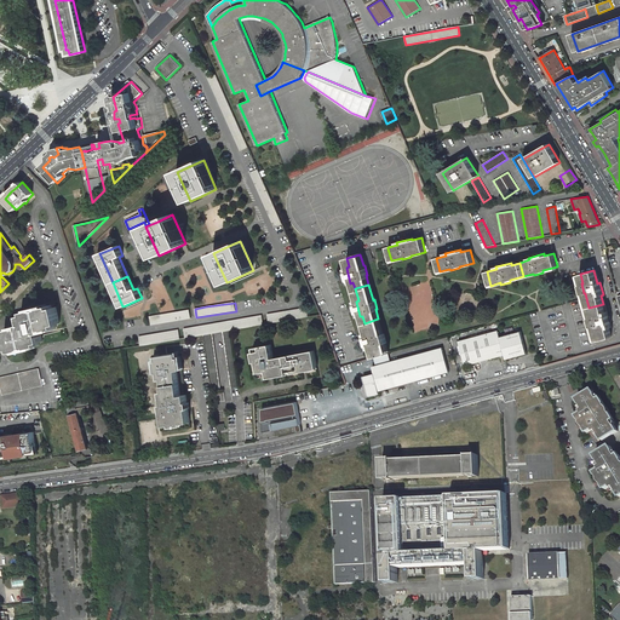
[(603,304),(589,308),(592,316),(590,317),(593,326),(595,326),(598,340),(612,337),(609,328),(612,327),(607,311),(606,313),(603,304)]
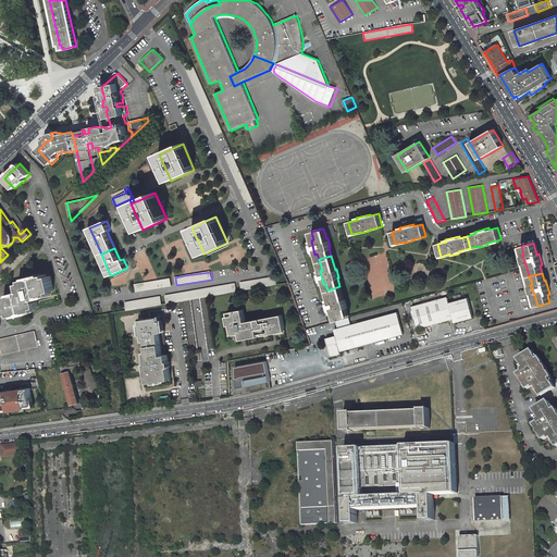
[(8,298),(3,299),(8,313),(11,313),(11,316),(35,310),(35,308),(38,307),(37,302),(37,299),(39,298),(38,297),(51,294),(50,292),(53,291),(50,275),(47,276),(47,274),(46,274),(22,280),(23,282),(19,283),(20,287),(21,291),(19,292),(19,294),(15,295),(15,294),(7,296),(8,298)]
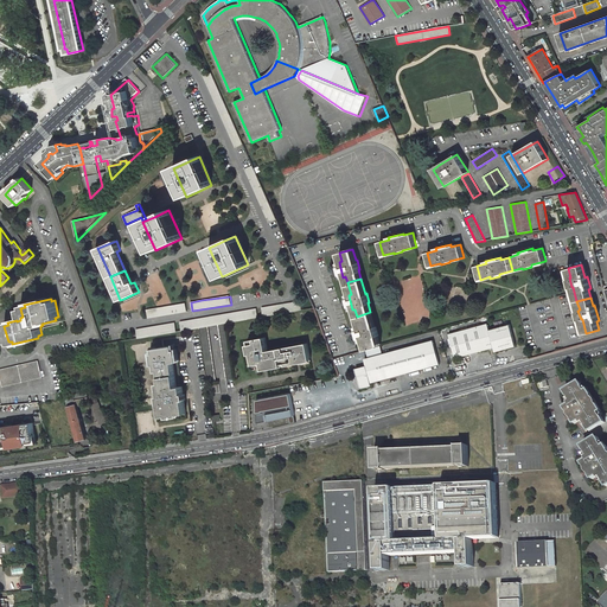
[(301,310),(300,301),(261,308),(263,317),(301,310)]
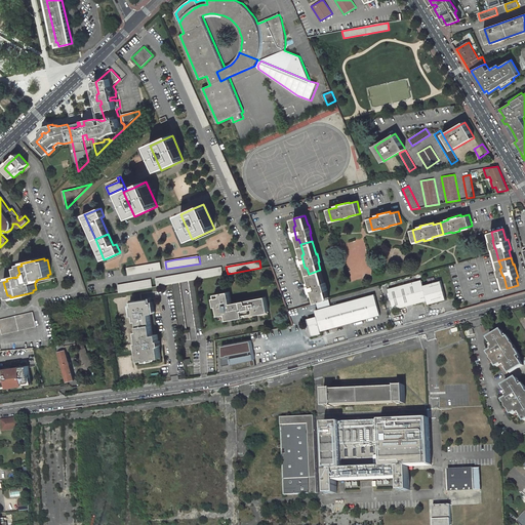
[(161,270),(160,263),(149,265),(135,267),(127,268),(128,275),(161,270)]
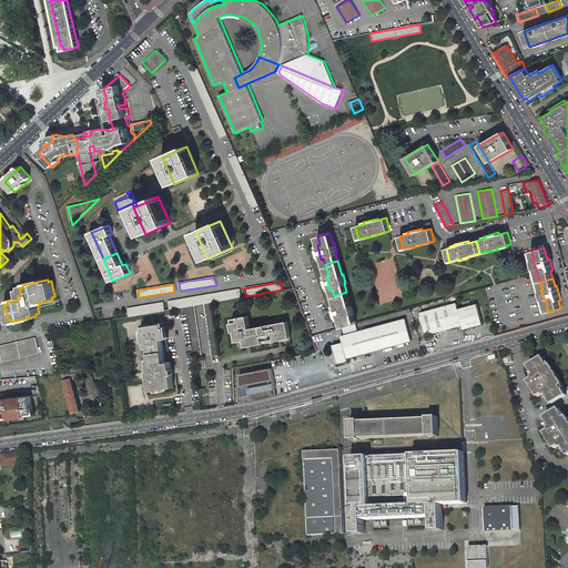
[(346,292),(334,296),(336,304),(335,305),(340,320),(341,320),(343,326),(356,323),(353,312),(354,312),(352,303),(350,304),(346,292)]
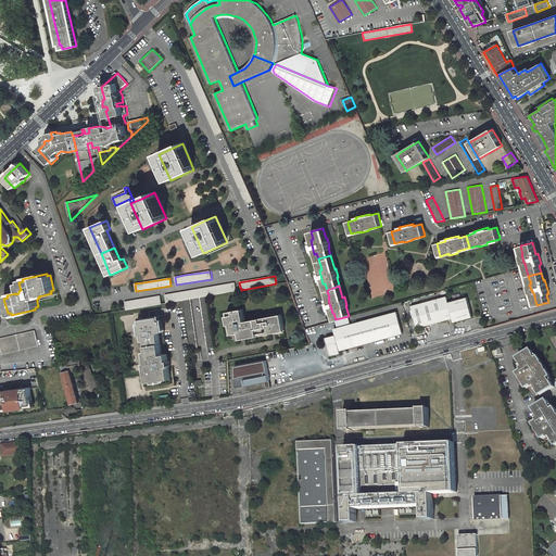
[(162,303),(160,295),(125,302),(126,310),(162,303)]
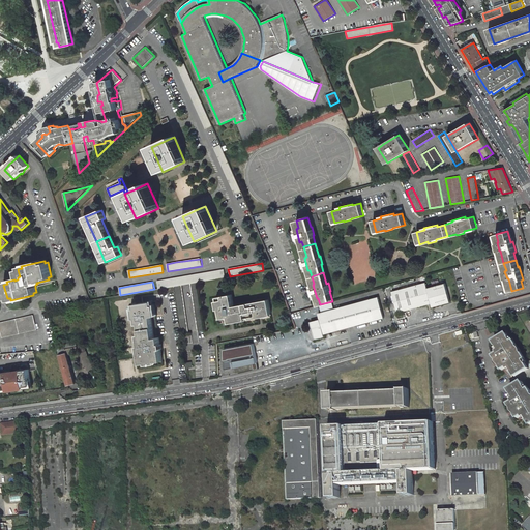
[(428,288),(425,283),(392,292),(398,313),(429,303),(432,303),(433,307),(450,302),(447,289),(446,287),(445,283),(428,288)]
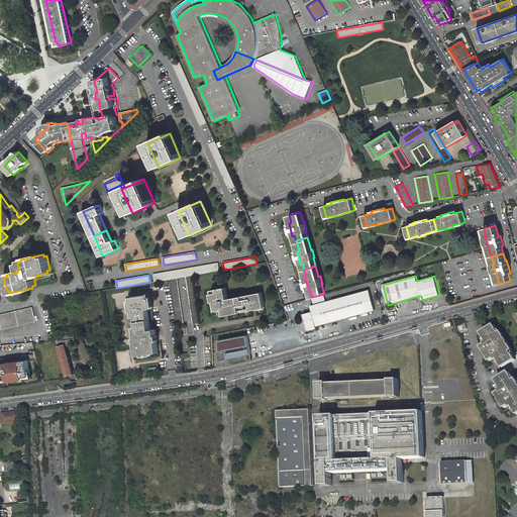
[(224,313),(228,312),(228,313),(228,314),(237,313),(237,311),(248,309),(248,311),(251,310),(256,309),(264,308),(264,306),(265,306),(262,293),(233,298),(228,299),(226,287),(212,290),(214,302),(216,310),(218,310),(218,314),(224,313)]
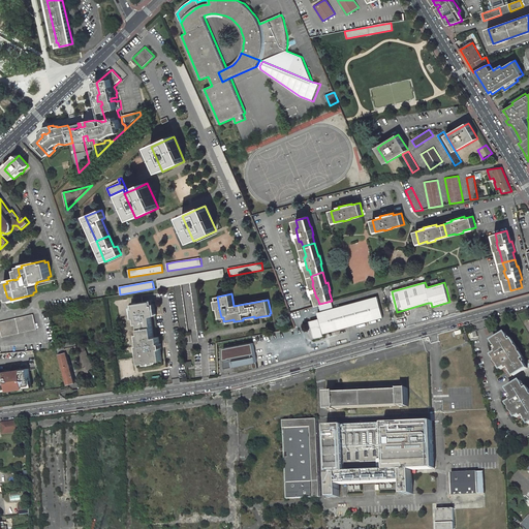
[(384,317),(378,296),(319,313),(320,319),(311,322),(316,339),(325,336),(324,334),(384,317)]
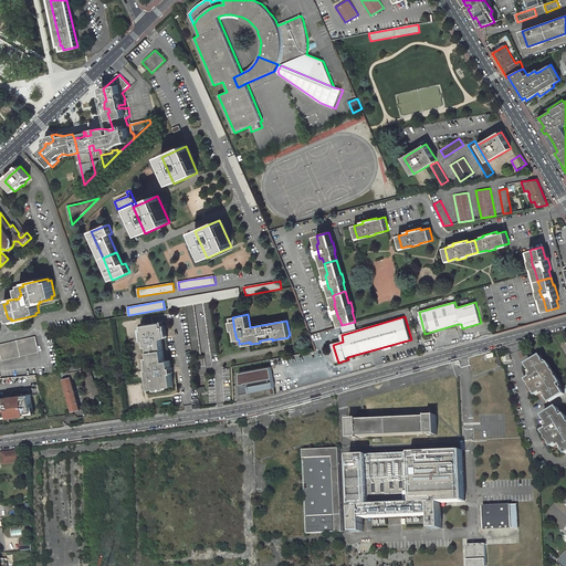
[(165,362),(161,338),(166,337),(166,332),(164,332),(163,322),(144,325),(145,334),(143,334),(144,341),(147,339),(150,363),(148,364),(150,376),(148,376),(150,389),(156,388),(156,387),(168,386),(174,386),(170,360),(165,362)]
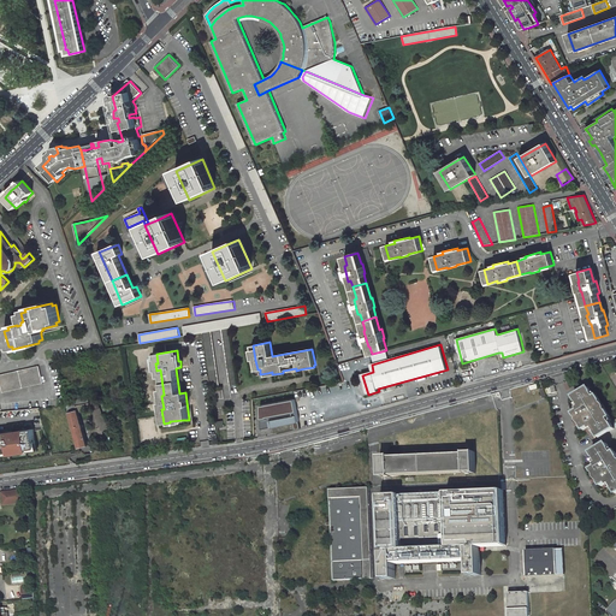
[(39,366),(0,374),(0,379),(3,392),(42,383),(39,366)]
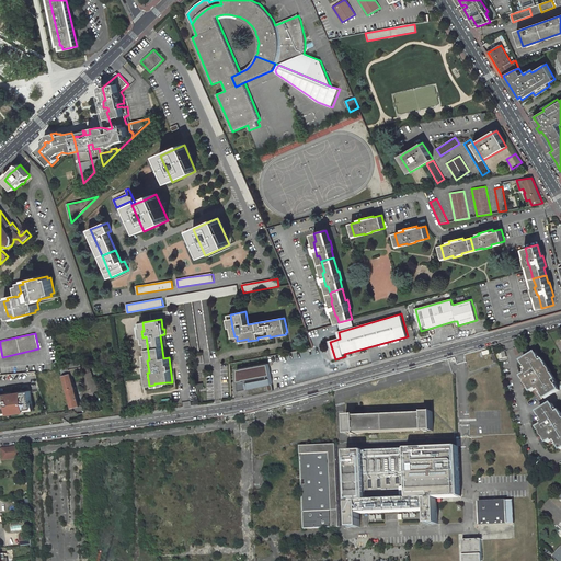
[(527,374),(523,377),(531,392),(536,389),(538,391),(540,390),(546,399),(559,390),(553,381),(556,380),(544,361),(541,362),(536,353),(523,362),(528,370),(526,371),(527,374)]
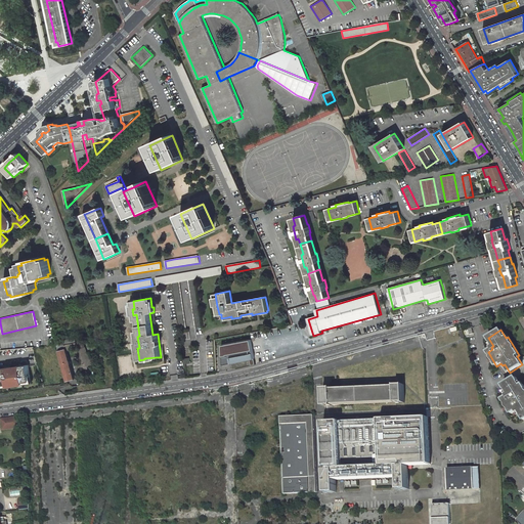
[(251,340),(222,345),(222,365),(249,359),(254,358),(251,340)]
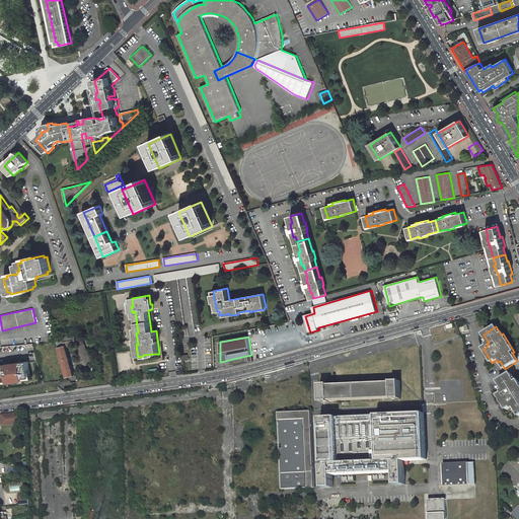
[(87,352),(85,345),(78,347),(79,354),(80,356),(82,364),(87,363),(92,362),(89,351),(87,352)]
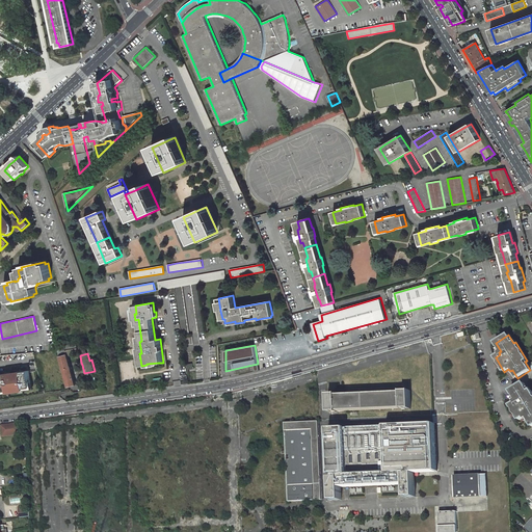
[(69,356),(68,354),(59,356),(68,387),(76,384),(69,356)]
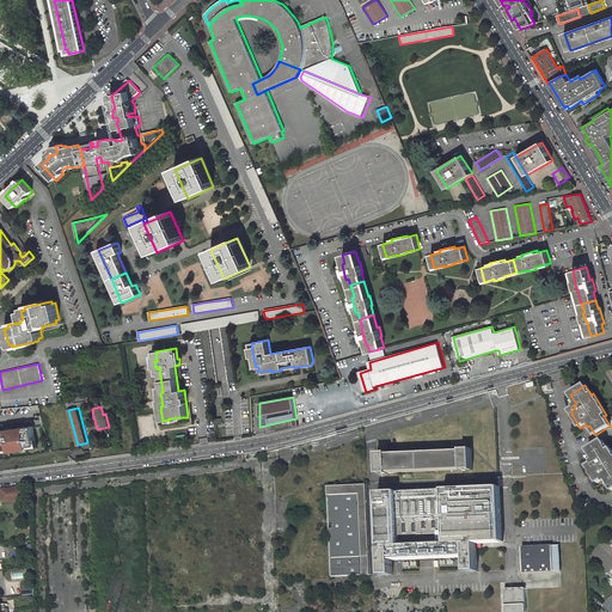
[(0,450),(8,450),(8,451),(26,448),(26,447),(35,446),(32,427),(0,430),(0,450)]
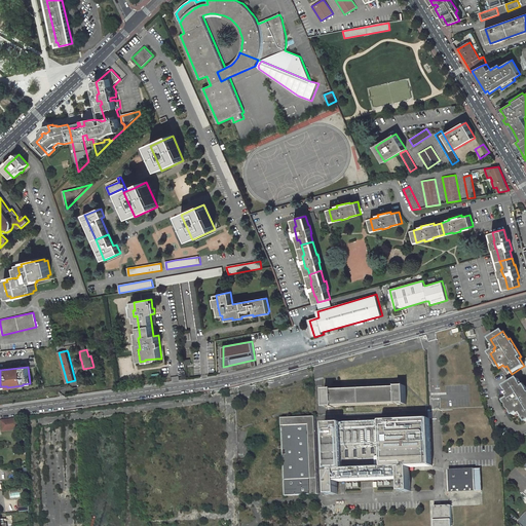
[(510,399),(505,402),(514,415),(519,413),(520,415),(522,413),(525,419),(525,387),(525,386),(524,387),(519,379),(505,386),(511,396),(509,397),(510,399)]
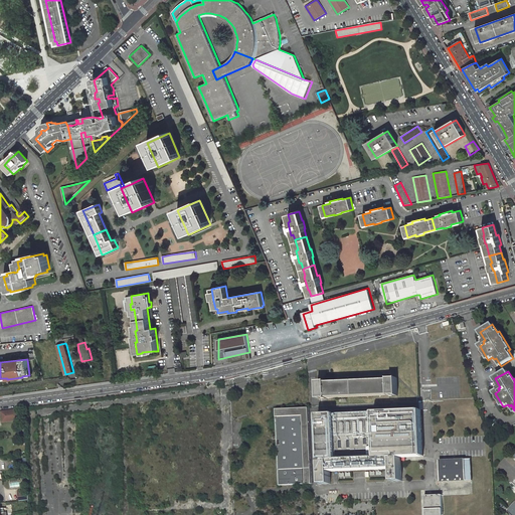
[(397,395),(397,378),(388,378),(388,380),(328,382),(326,382),(326,381),(318,381),(318,399),(327,398),(389,395),(389,396),(397,395)]
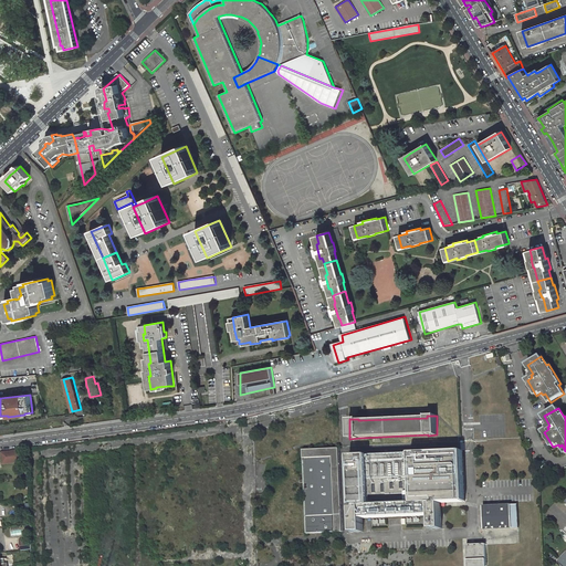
[(22,461),(21,449),(1,452),(3,464),(11,463),(12,461),(16,460),(18,462),(22,461)]
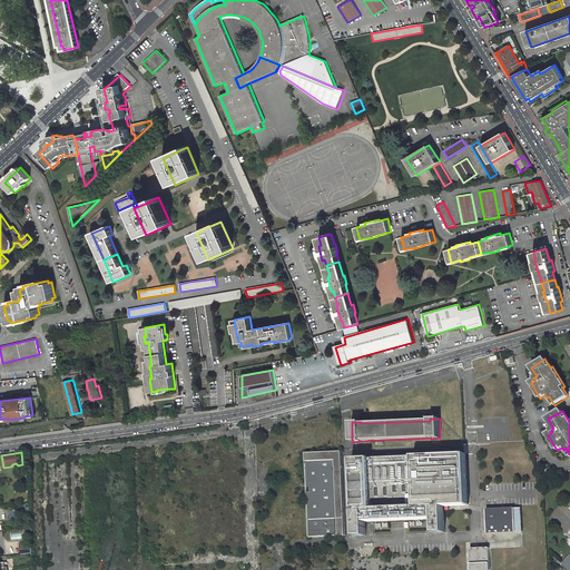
[(345,536),(342,452),(306,453),(310,537),(345,536)]
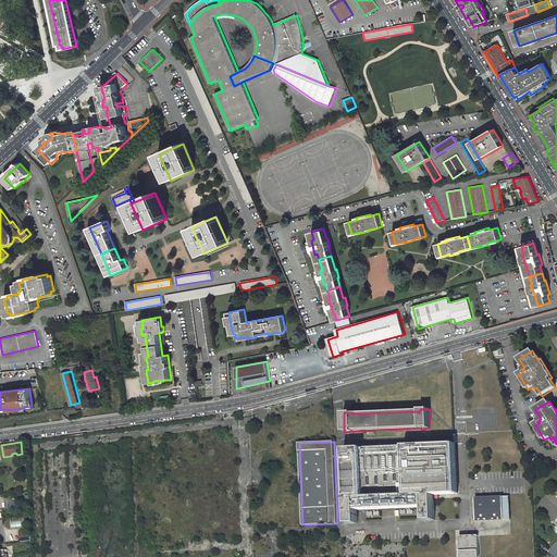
[(455,444),(345,448),(347,523),(358,523),(357,509),(366,509),(424,507),(424,511),(424,514),(424,520),(435,520),(434,497),(434,495),(457,494),(455,444)]
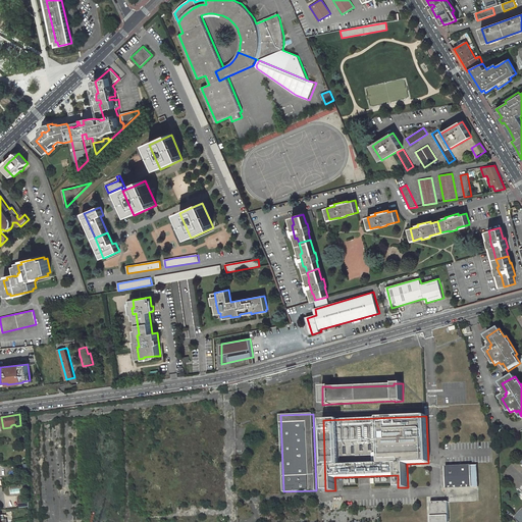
[(477,466),(446,467),(447,487),(447,488),(478,487),(477,466)]
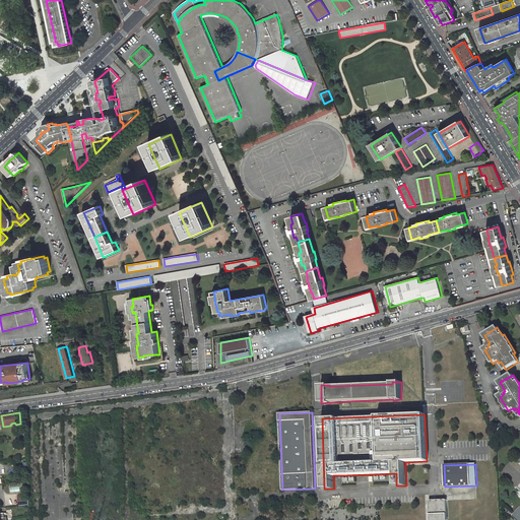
[(20,506),(29,505),(29,498),(25,498),(24,496),(18,496),(20,506)]
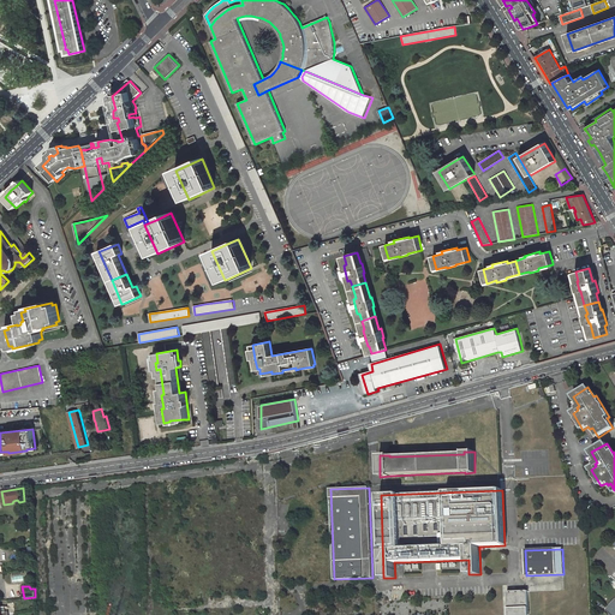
[(502,591),(503,614),(531,614),(530,590),(502,591)]
